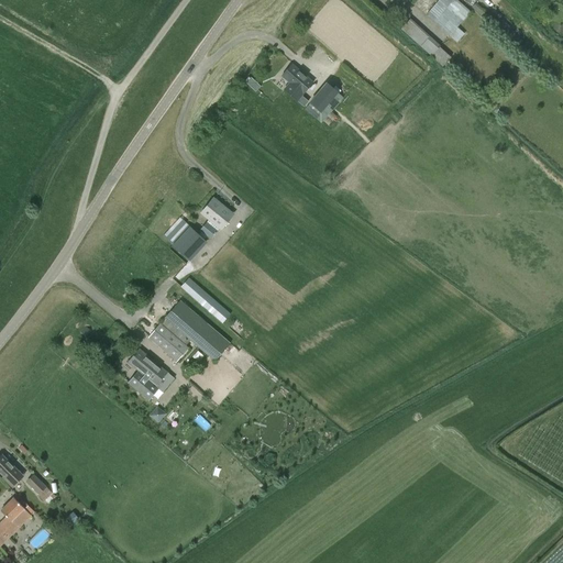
[(449,36),(456,43),(464,34),(456,28),(471,12),(456,0),(439,0),(424,15),(449,36)]
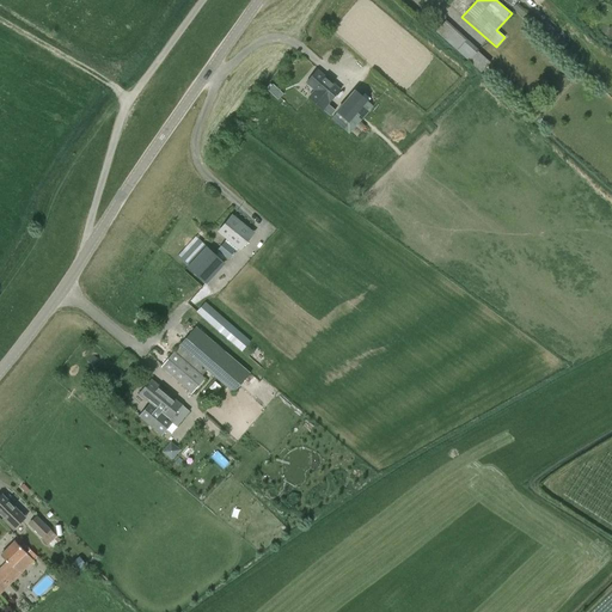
[(478,51),(479,50),(446,20),(435,32),(481,73),(490,62),(478,51)]
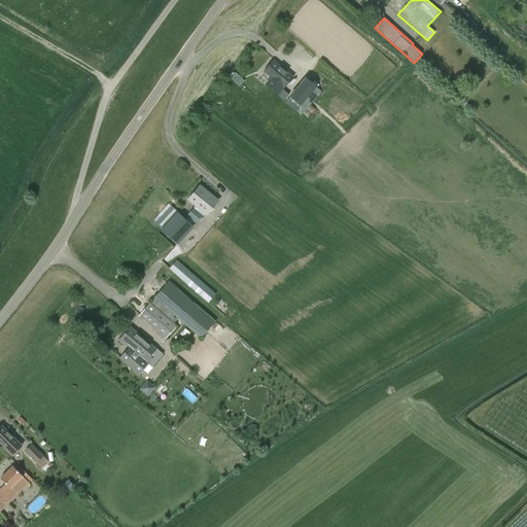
[(469,19),(463,26),(475,37),(482,30),(469,19)]
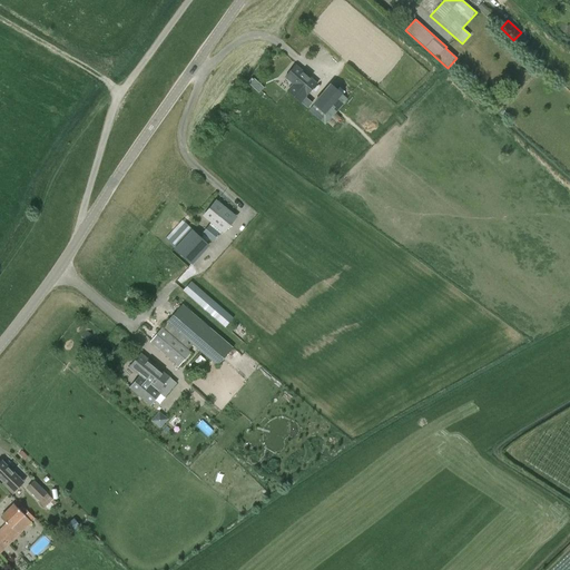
[(305,97),(316,85),(296,66),(284,78),(293,86),(287,91),(307,109),(312,102),(305,97)]
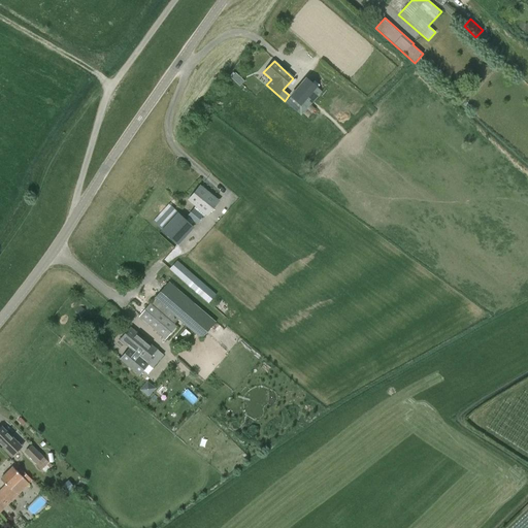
[(322,92),(318,88),(318,87),(306,77),(289,97),(291,99),(287,103),(300,116),(322,92)]
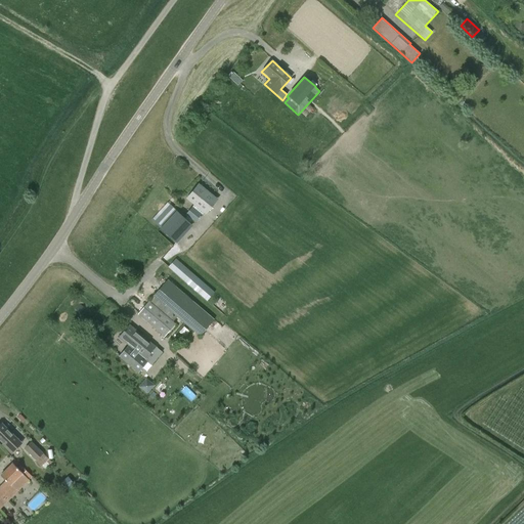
[(187,200),(206,214),(217,201),(199,185),(187,200)]
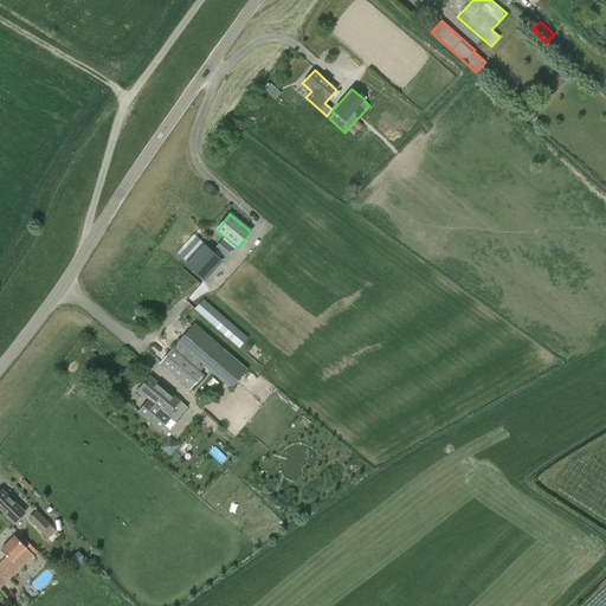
[(204,282),(223,260),(221,259),(213,252),(204,244),(194,234),(175,256),(185,264),(204,282)]
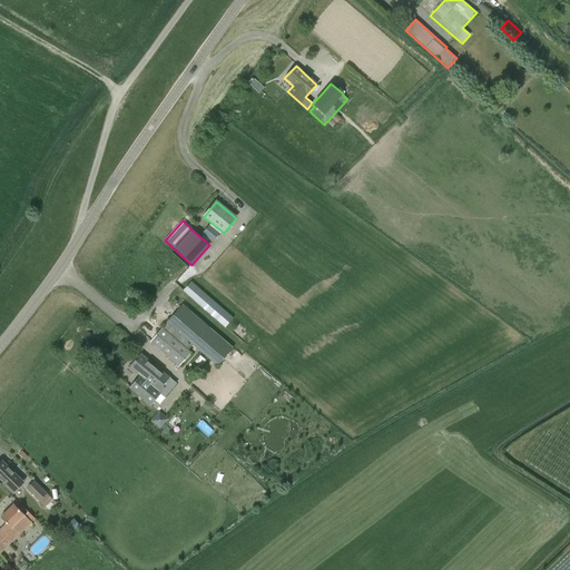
[(212,241),(213,242),(219,234),(209,225),(203,233),(212,241)]
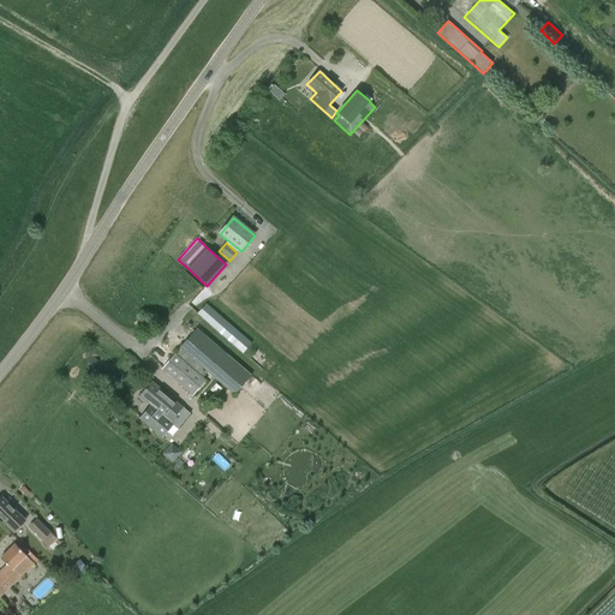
[(228,260),(219,251),(216,256),(225,263),(228,260)]
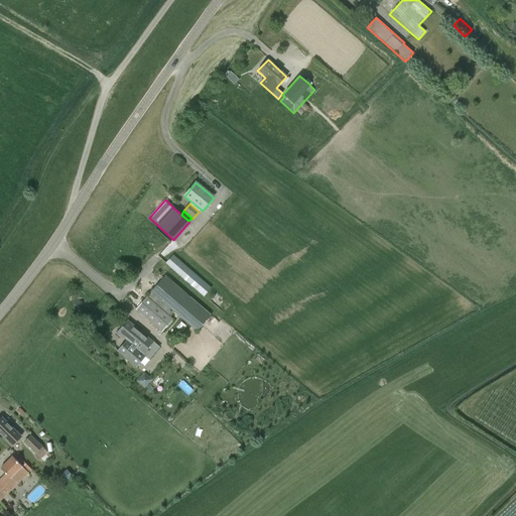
[(203,295),(210,287),(172,253),(164,262),(203,295)]
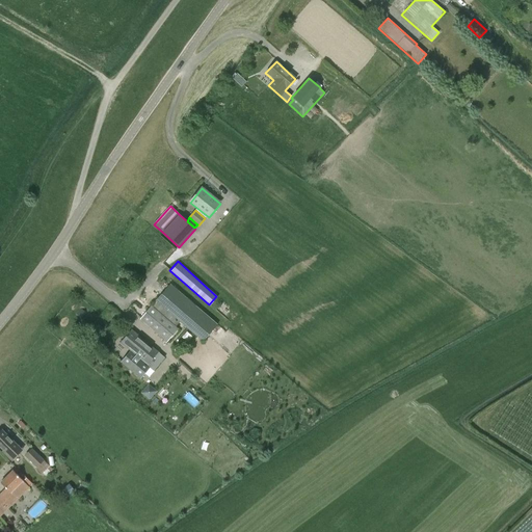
[(169,284),(156,300),(157,301),(180,322),(203,342),(218,324),(169,284)]
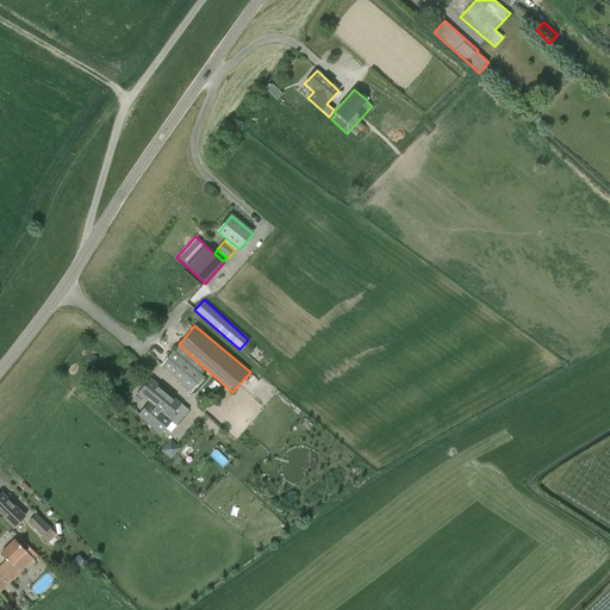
[(180,346),(175,352),(173,350),(161,366),(188,390),(206,369),(180,346)]
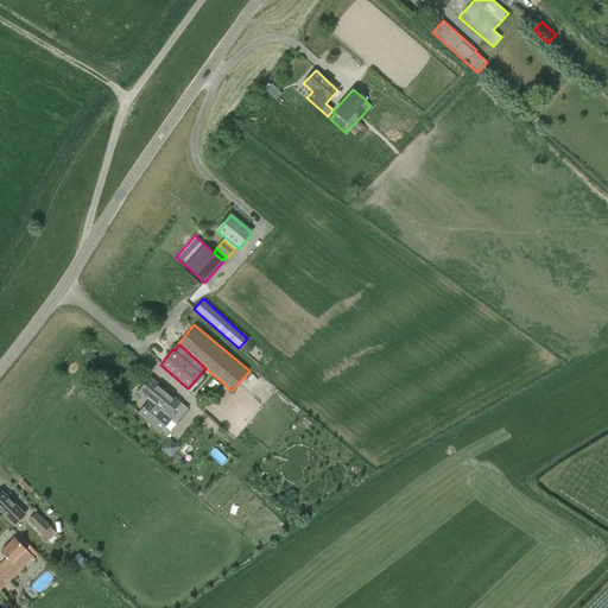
[(160,434),(171,419),(176,424),(188,409),(151,377),(138,392),(149,401),(138,413),(160,434)]
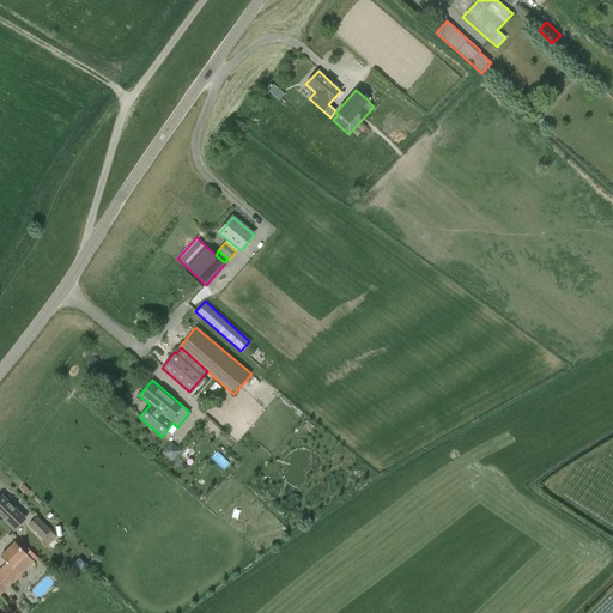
[(170,442),(162,451),(173,460),(180,449),(170,442)]
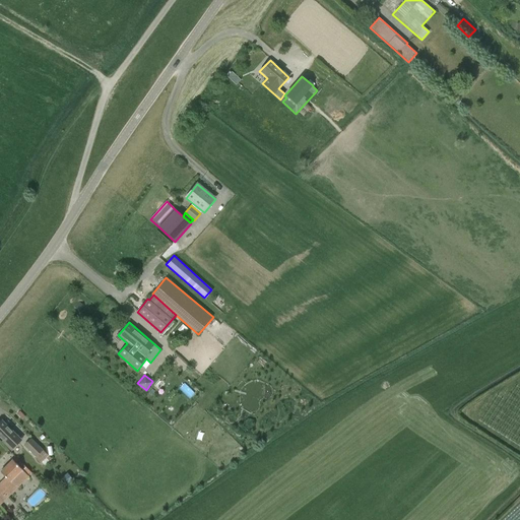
[(1,419),(0,420),(0,437),(3,440),(2,442),(11,451),(21,441),(1,419)]
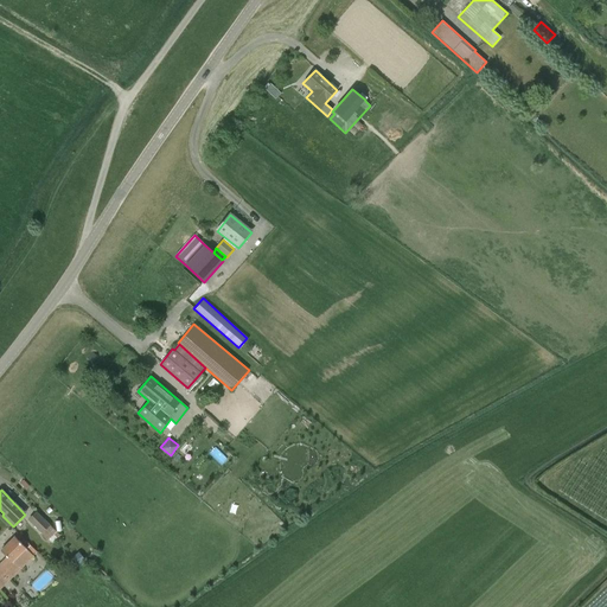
[(40,535),(48,541),(53,535),(57,538),(59,535),(37,512),(27,521),(40,534),(40,535)]
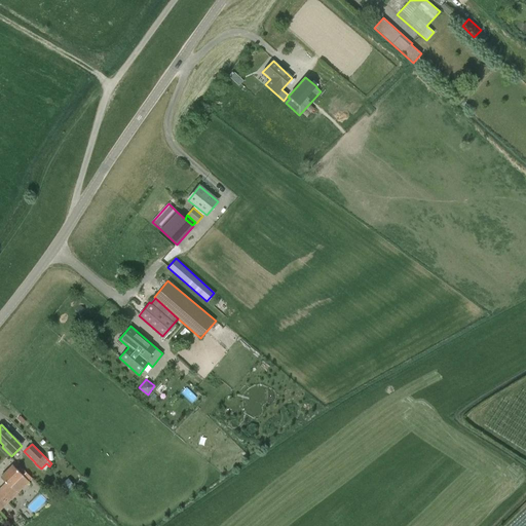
[(13,465),(1,478),(8,485),(0,492),(0,510),(29,482),(23,476),(13,465)]
